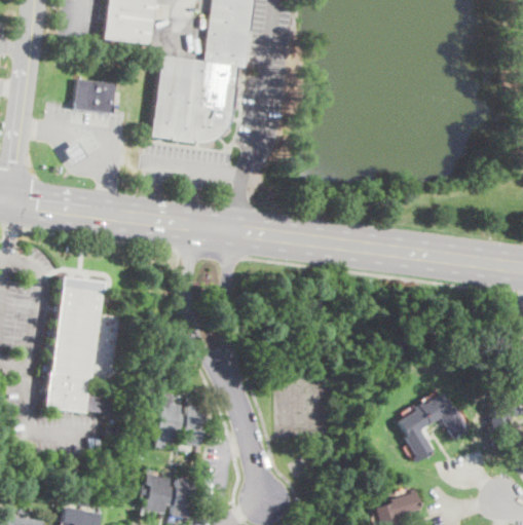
[(153,0),(147,46),(103,40),(108,0),(153,0)]
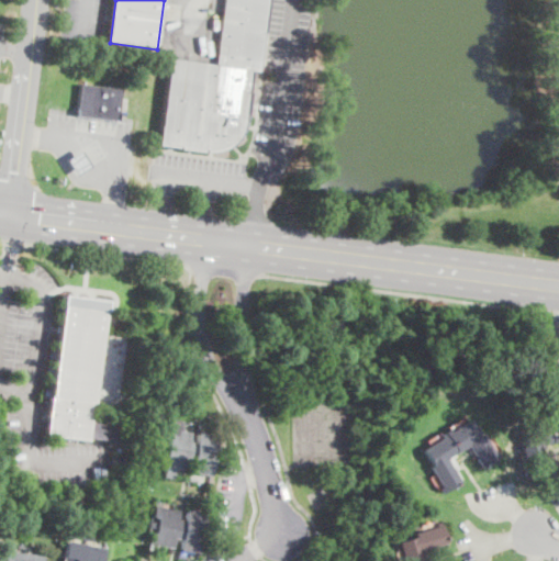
[(270,0),(261,73),(254,71),(247,132),(244,135),(241,139),(236,144),(231,147),(222,152),(216,153),(211,153),(161,145),(172,59),(219,66),(225,0),(270,0)]
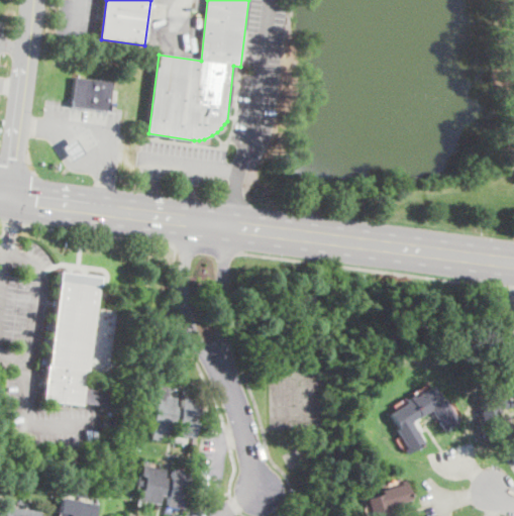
[(111,107),(111,110),(73,106),(77,77),(114,81),(111,107)]
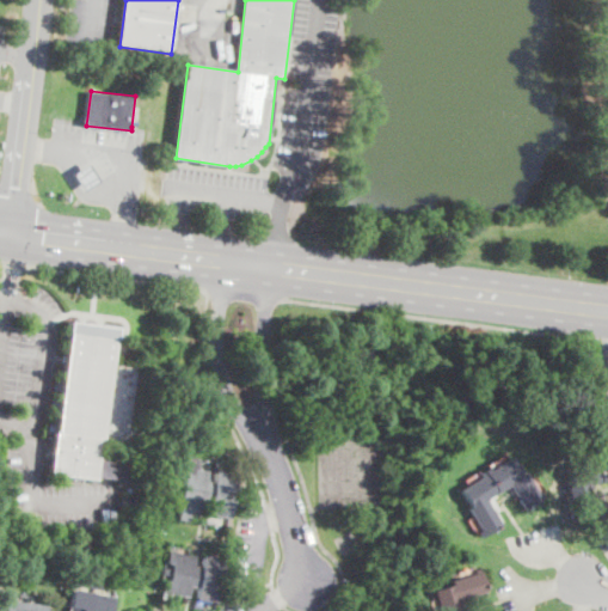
[(69,323),(108,328),(108,325),(118,327),(117,340),(115,340),(110,378),(98,481),(51,476),(69,323)]
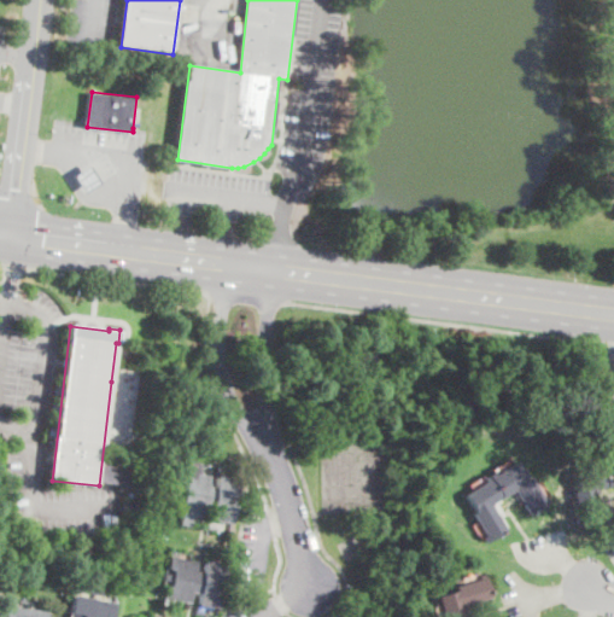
[(613,488),(597,492),(603,521),(580,525),(578,518),(582,518),(577,493),(580,493),(576,472),(602,467),(601,463),(610,460),(610,465),(613,464),(613,488)]
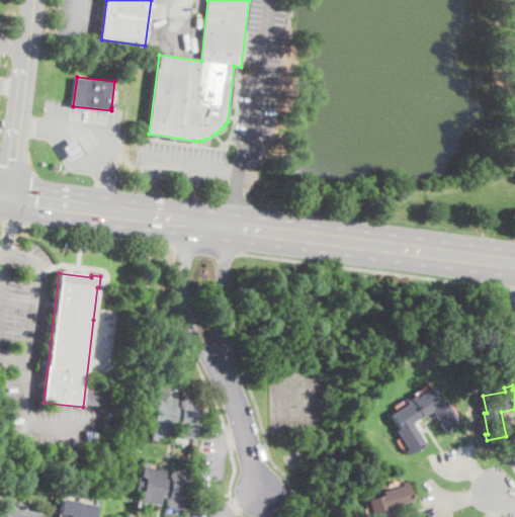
[(201,403),(195,439),(164,433),(162,442),(154,441),(157,426),(163,388),(171,390),(170,398),(201,403)]
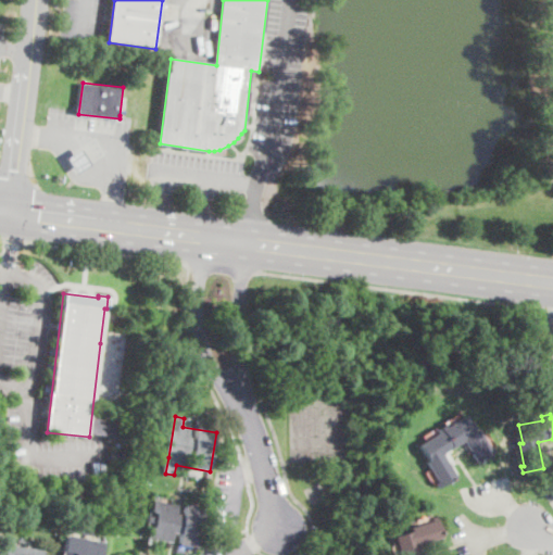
[(468,416),(478,431),(481,429),(493,448),(495,446),(500,452),(481,464),(467,442),(447,455),(456,470),(460,468),(464,475),(439,491),(437,487),(441,483),(428,462),(430,461),(422,446),(441,434),(439,431),(448,426),(449,428),(468,416)]
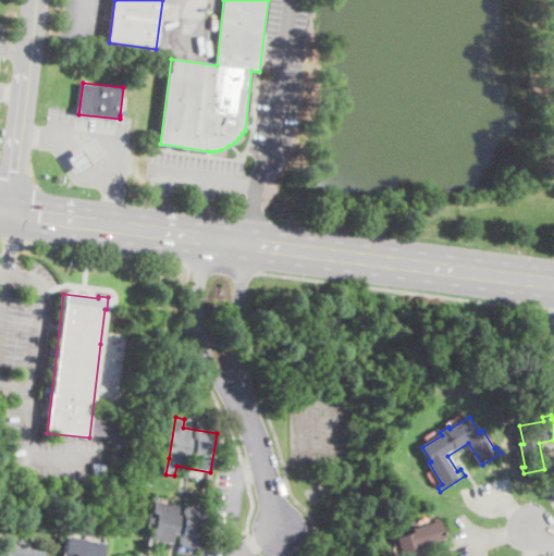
[(111,418),(90,419),(93,435),(112,433),(111,418)]
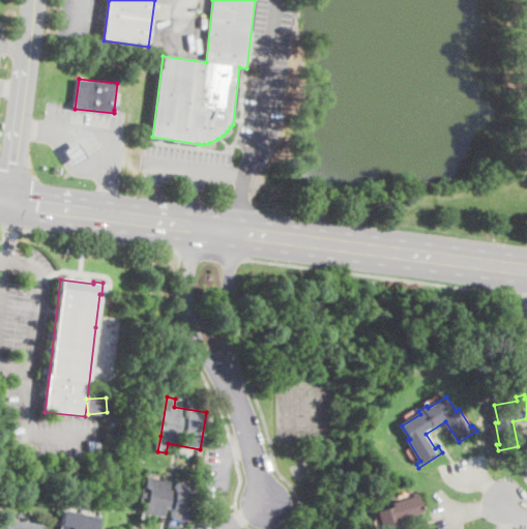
[(124,441),(107,442),(106,433),(123,432),(124,441)]
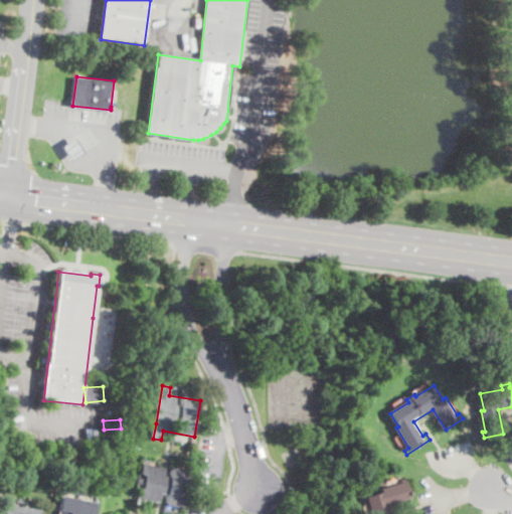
[(76,464),(68,464),(67,448),(75,448),(76,464)]
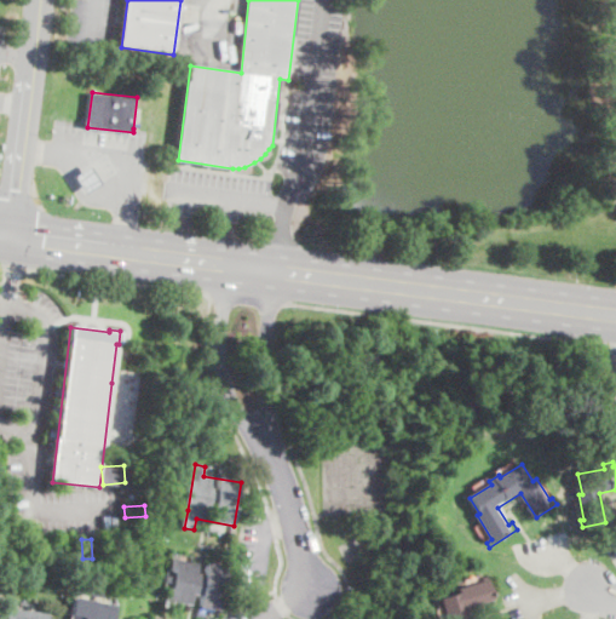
[(226,579),(226,582),(220,612),(168,602),(171,590),(174,590),(176,584),(168,583),(170,578),(177,579),(178,573),(173,573),(176,560),(229,569),(226,579)]
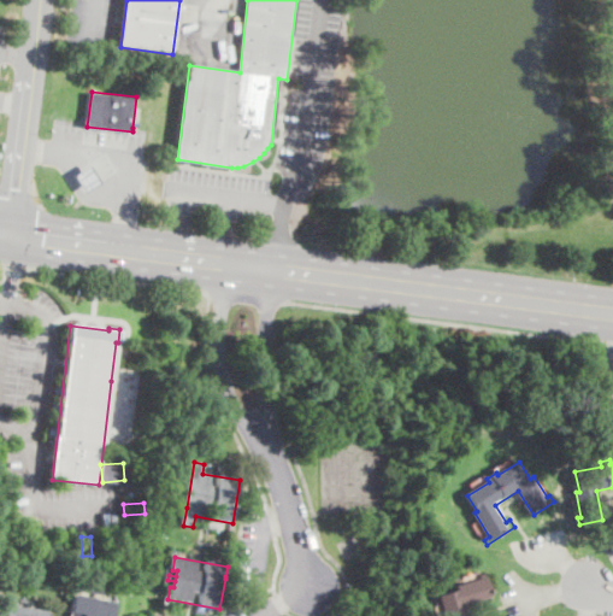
[(448,615),(442,596),(460,591),(459,587),(489,578),(495,597),(467,605),(470,615),(448,615)]
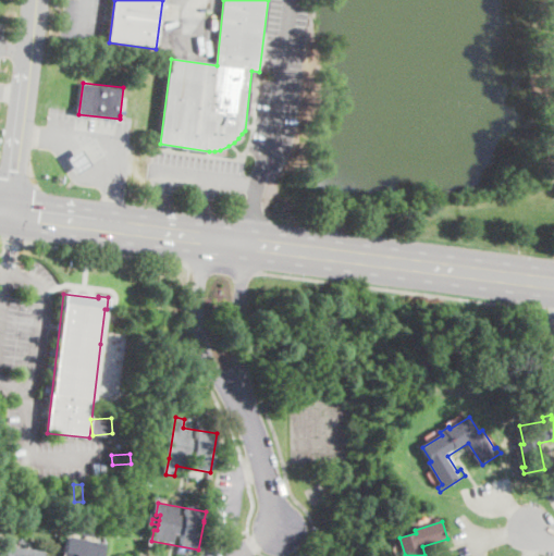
[(105,544),(101,555),(64,555),(69,538),(105,544)]
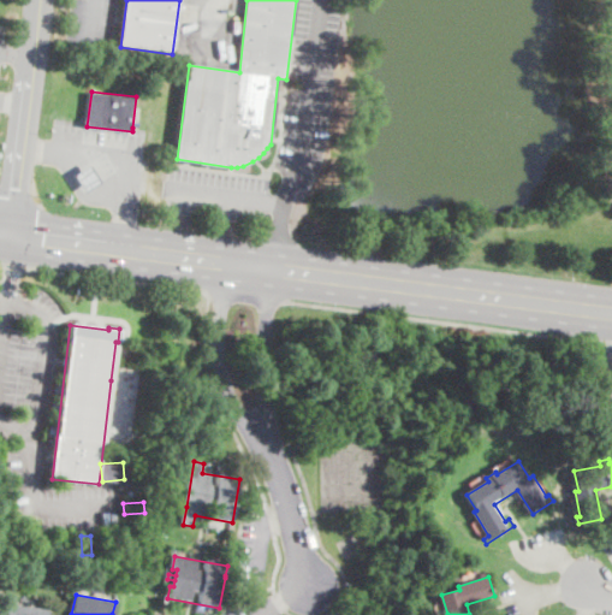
[(6,614),(9,604),(47,611),(46,614),(6,614)]
